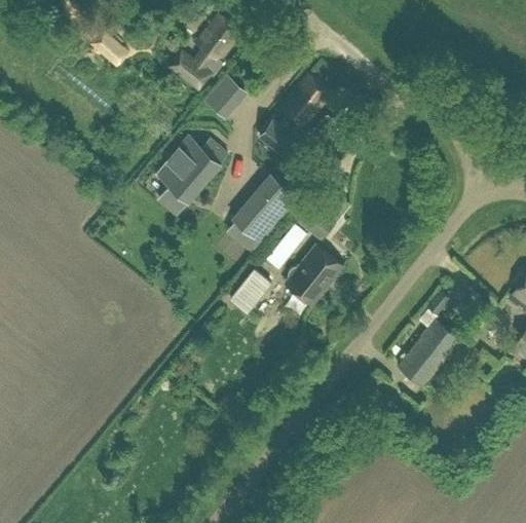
[(241,33),(219,16),(197,46),(205,52),(196,65),(182,54),(171,70),(200,90),(211,75),(213,77),(222,64),(220,63),(241,33)]
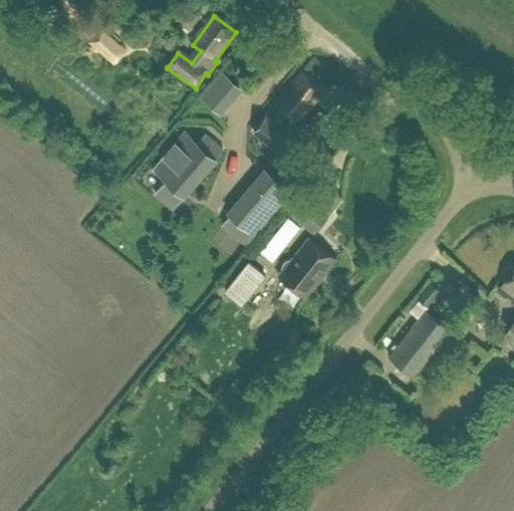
[(91,26),(81,37),(113,68),(126,54),(100,30),(97,32),(91,26)]
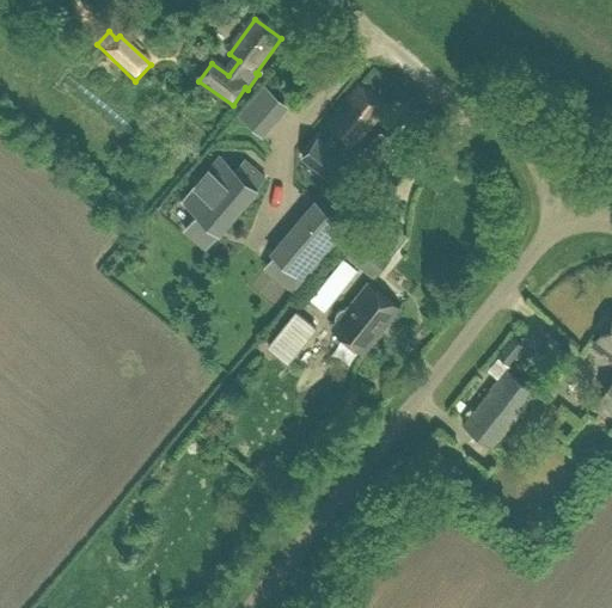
[(312,86),(294,71),(263,106),(293,133),(341,79),(329,67),(312,86)]
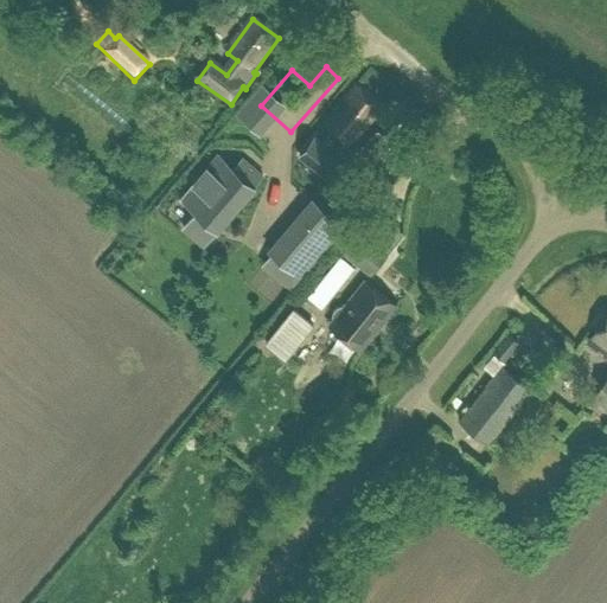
[(384,109),(358,89),(346,104),(351,108),(344,117),(338,113),(325,128),(351,149),(384,109)]
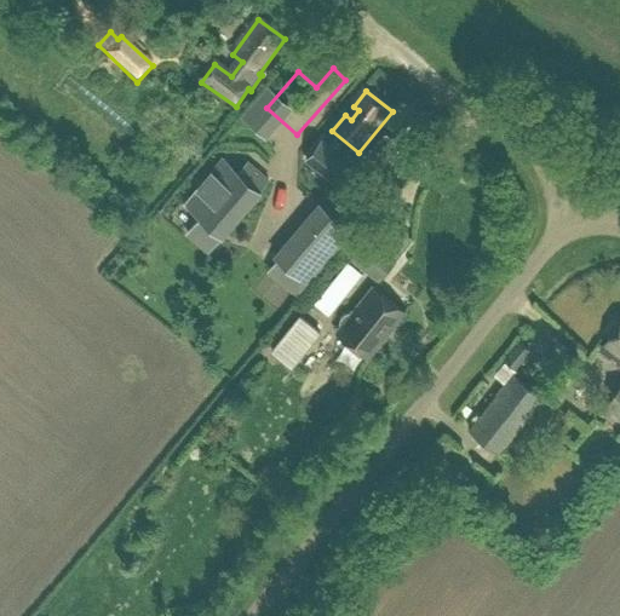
[(200,260),(260,189),(239,171),(224,189),(210,176),(178,214),(193,226),(179,243),(200,260)]
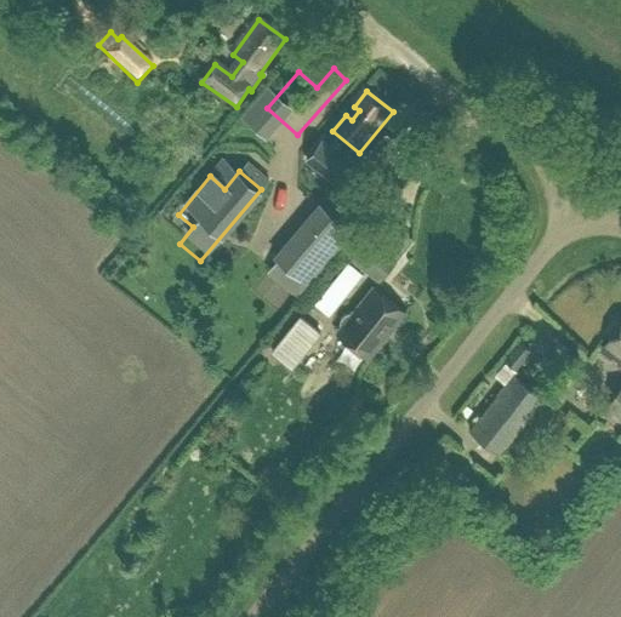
[(323,210),(280,261),(308,285),(352,234),(323,210)]
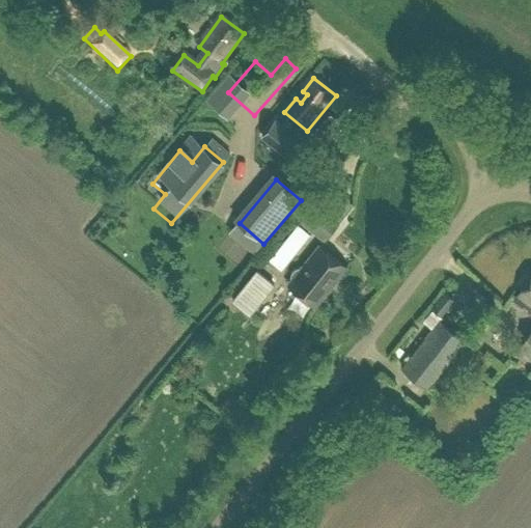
[(339,225),(314,204),(298,225),(322,245),(339,225)]
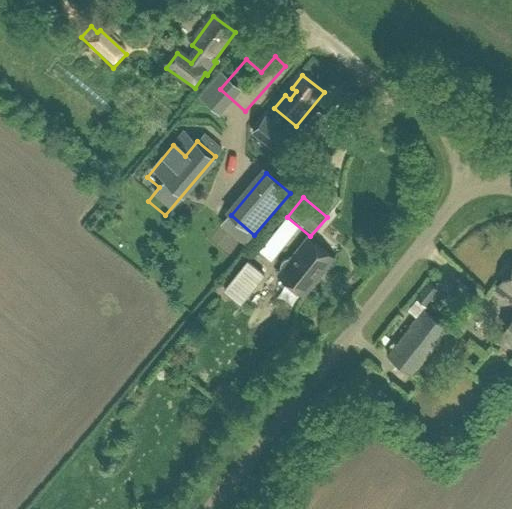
[(308,239),(292,260),(287,261),(283,263),(281,268),(282,273),(279,276),(305,297),(334,260),(308,239)]
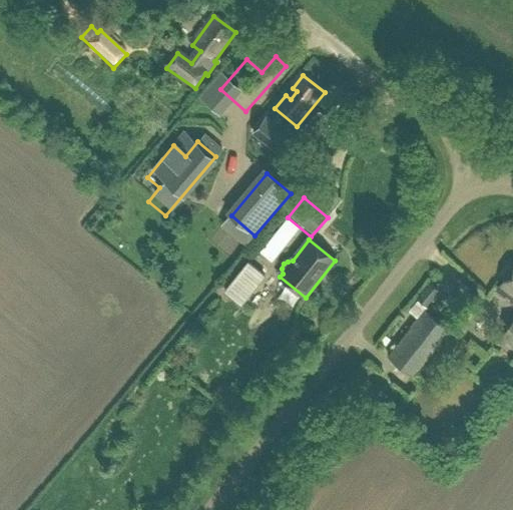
[(204,258),(219,272),(226,264),(211,250),(204,258)]
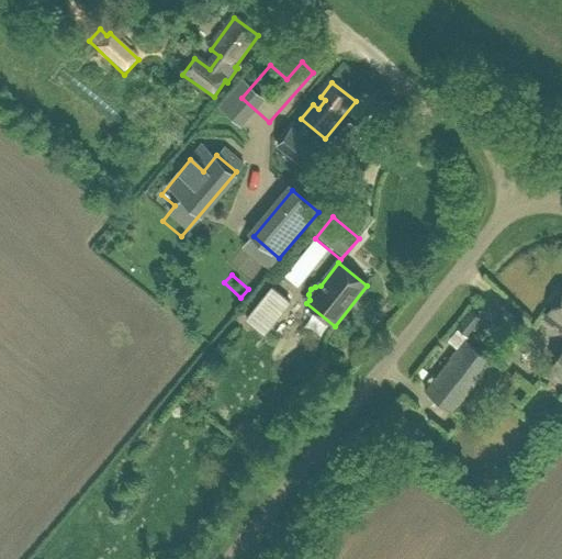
[(561,297),(544,321),(561,333),(561,297)]
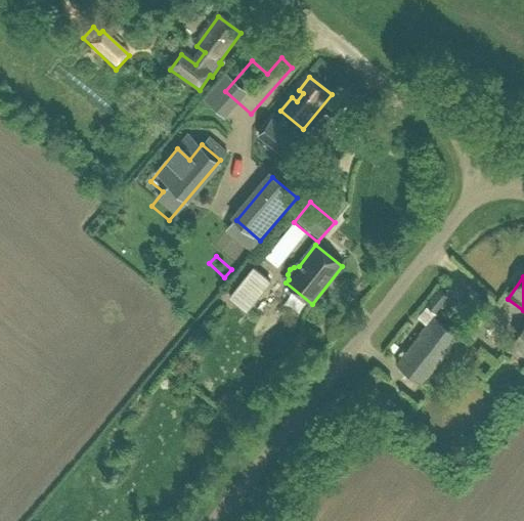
[(461,338),(434,316),(395,364),(422,386),(461,338)]
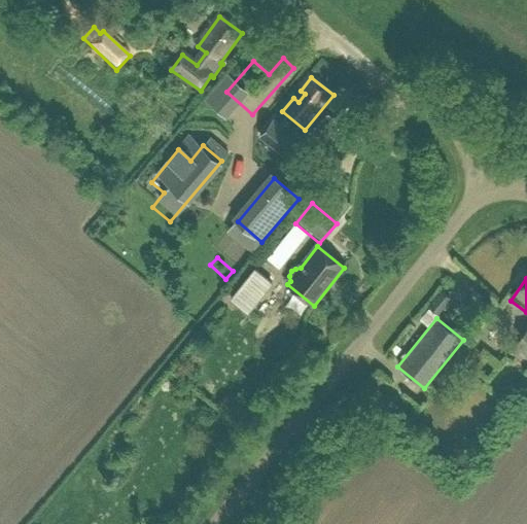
[(499,319),(484,337),(496,347),(511,329),(499,319)]
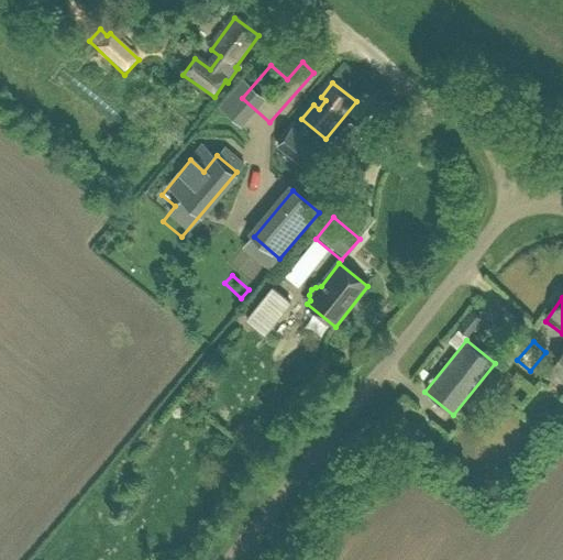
[(562,350),(547,371),(562,384),(562,350)]
